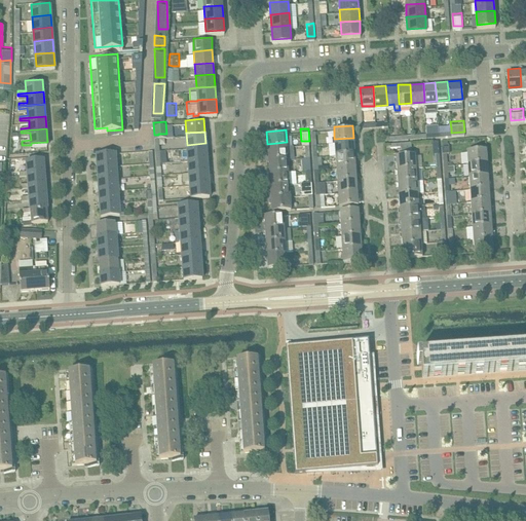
[(159,142),(158,135),(154,135),(155,147),(168,146),(168,141),(159,142)]
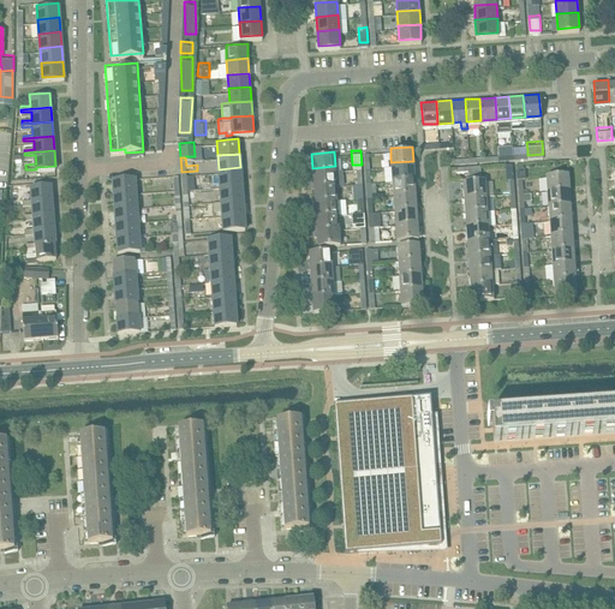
[(509,190),(514,190),(512,160),(505,160),(505,168),(508,167),(509,190)]
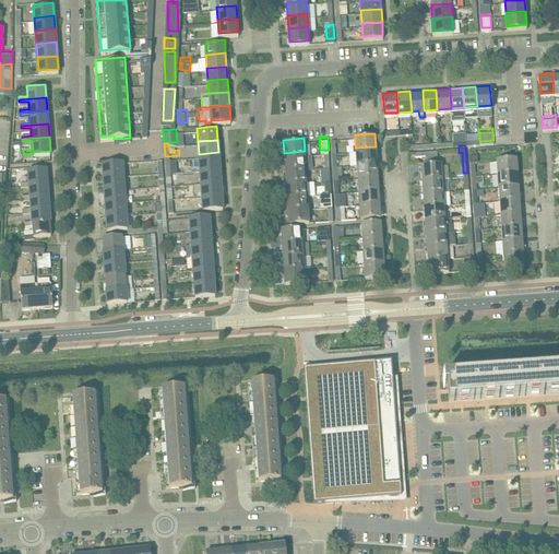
[(377,161),(376,146),(355,148),(356,162),(377,161)]
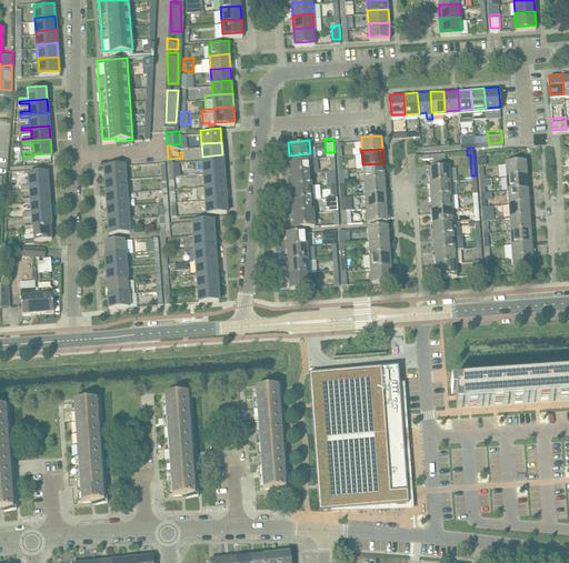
[(443,150),(421,151),(422,156),(433,154),(433,161),(445,160),(443,150)]
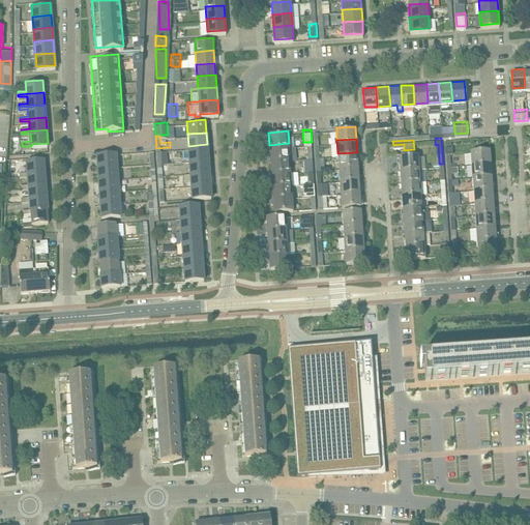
[(289,157),(289,143),(269,145),(270,158),(289,157)]
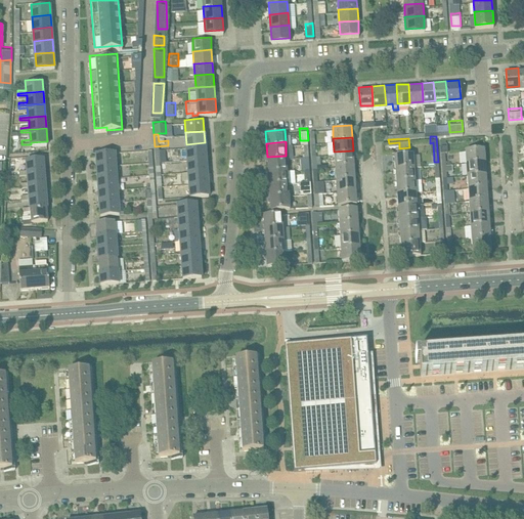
[(206,155),(205,142),(186,144),(187,157),(206,155)]
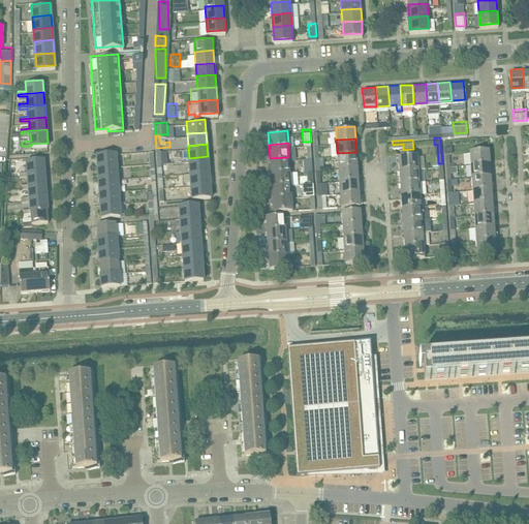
[(169,147),(156,148),(157,160),(161,160),(183,158),(182,153),(169,153),(169,147)]
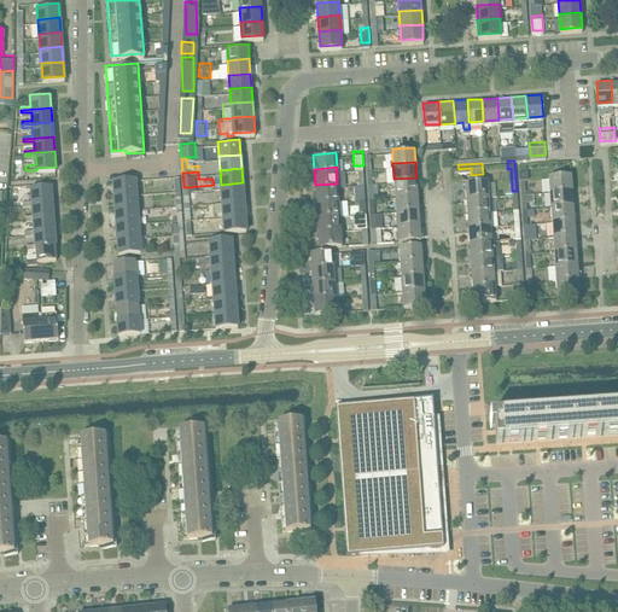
[(549,188),(572,187),(571,172),(548,174),(549,188)]
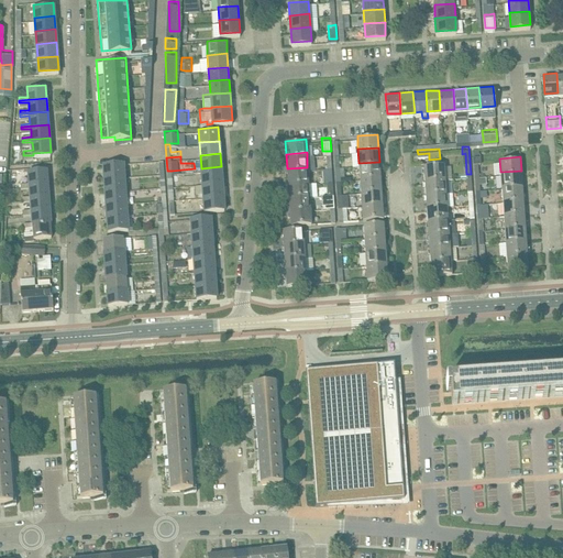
[(105,175),(124,173),(123,160),(103,162),(105,175)]
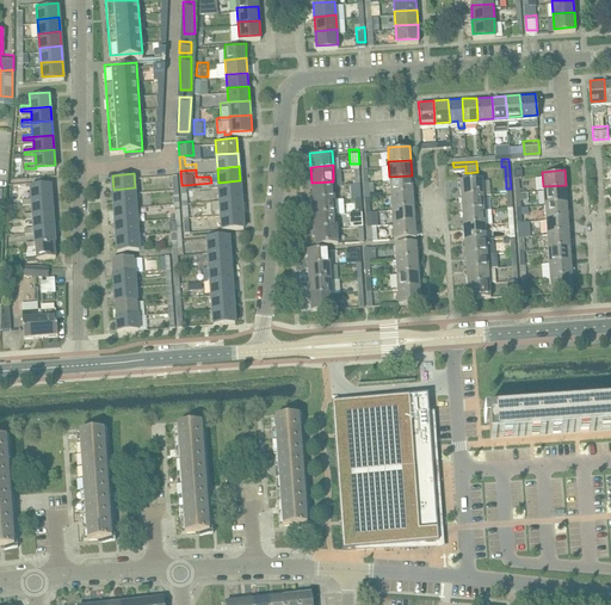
[(413,190),(412,176),(389,177),(390,191),(413,190)]
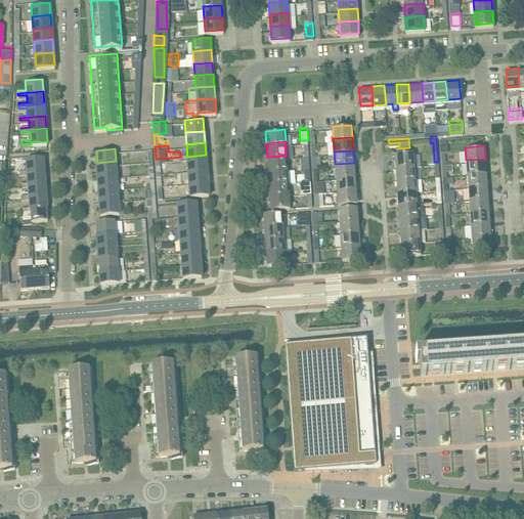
[(395,165),(413,164),(413,150),(394,153),(395,165)]
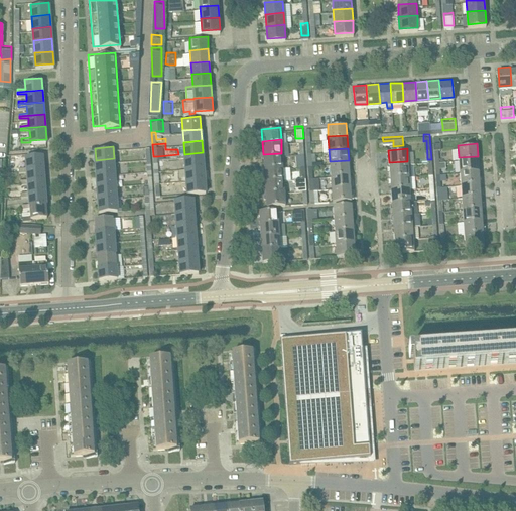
[(303,151),(299,151),(296,151),(296,163),(300,163),(300,164),(304,163),(303,151)]
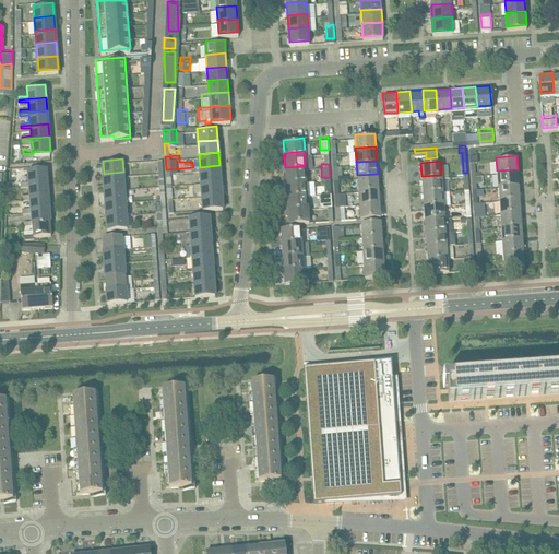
[(20,180),(47,178),(46,165),(27,166),(28,177),(20,178),(20,180)]
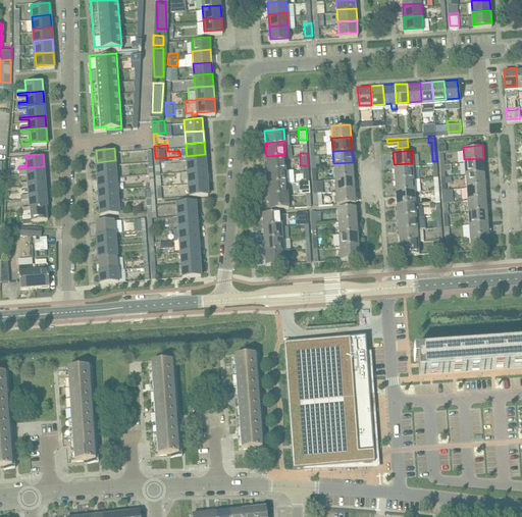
[(205,154),(187,156),(188,168),(206,166),(205,154)]
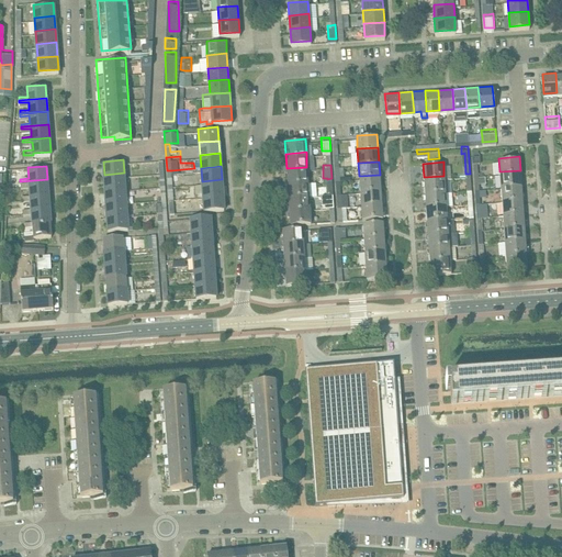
[(306,167),(287,168),(288,181),(307,180),(306,167)]
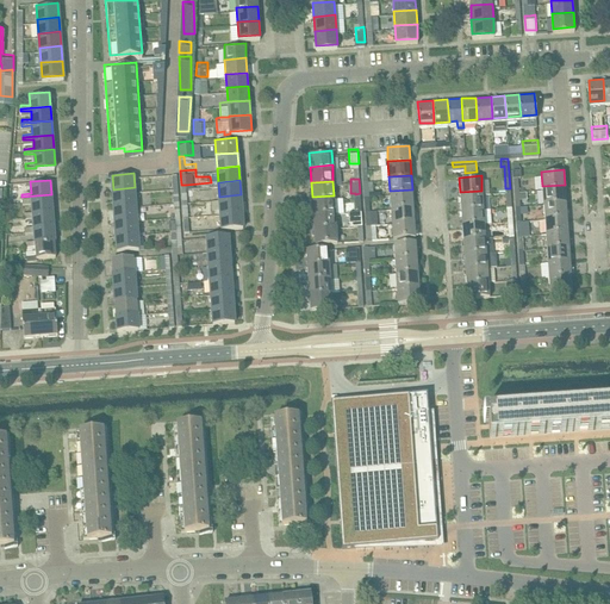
[(566,199),(565,185),(542,186),(543,200),(566,199)]
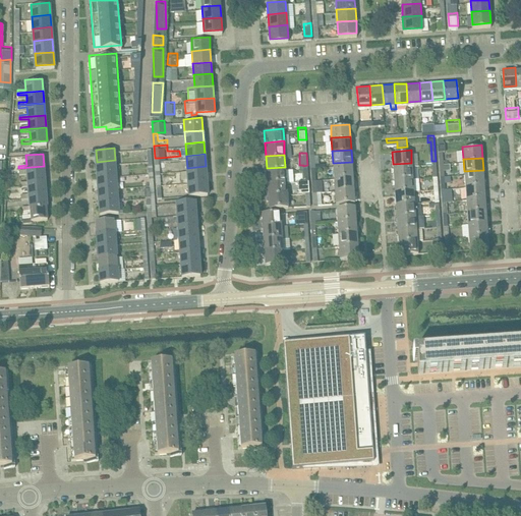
[(115,160),(97,162),(97,174),(116,173),(115,160)]
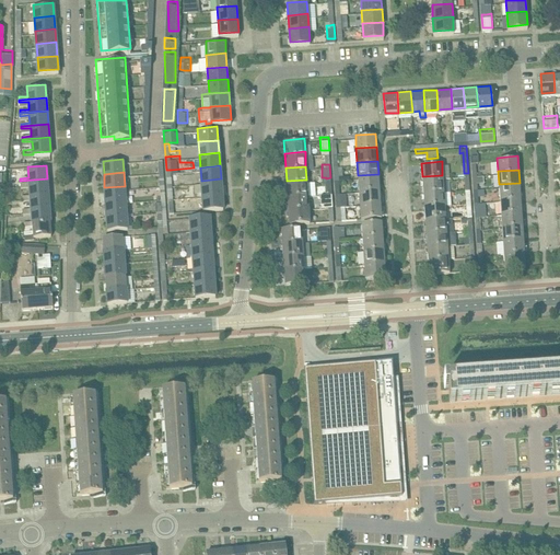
[(378,174),(358,175),(359,189),(380,188),(378,174)]
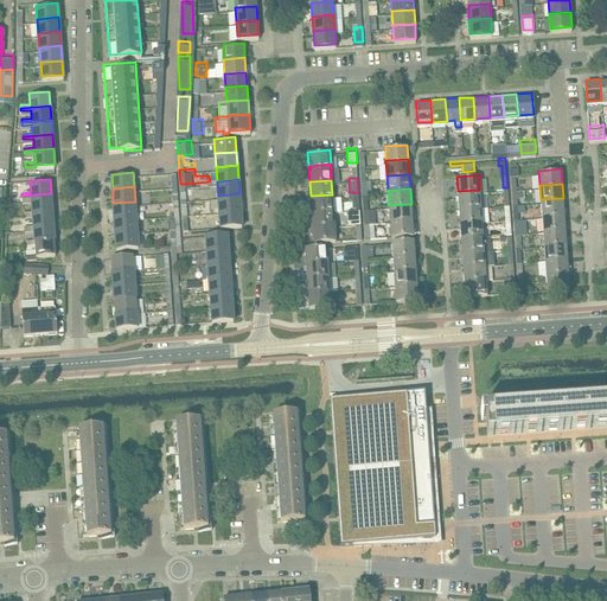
[(479,190),(458,191),(459,205),(480,204),(479,190)]
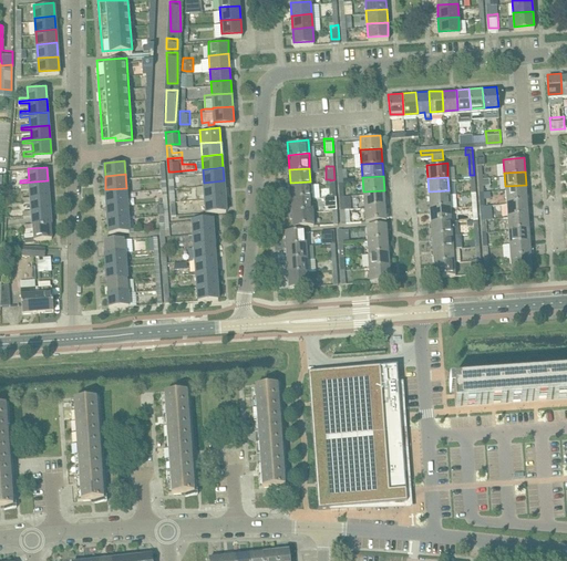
[(48,180),(20,183),(20,186),(29,185),(30,193),(21,194),(21,196),(49,194),(48,180)]
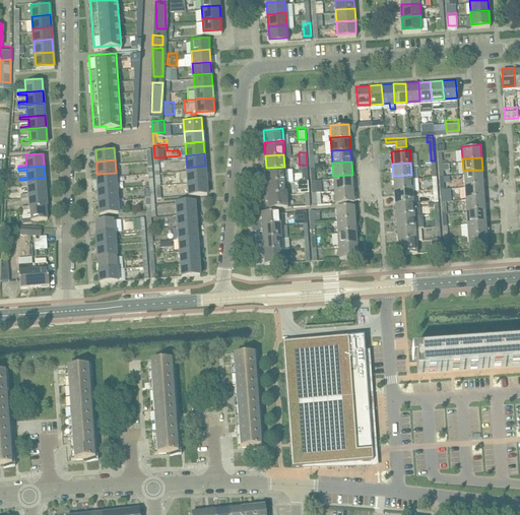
[(206,179),(205,166),(187,168),(188,180),(206,179)]
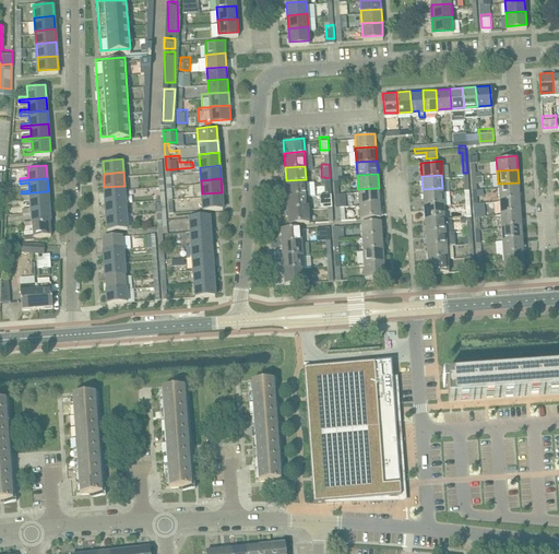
[(307,192),(306,179),(286,180),(287,193),(307,192)]
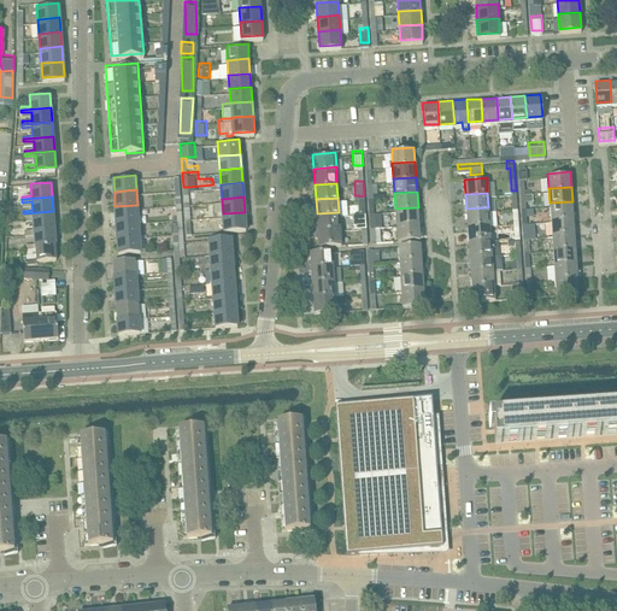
[(574,216),(573,201),(550,203),(551,218),(574,216)]
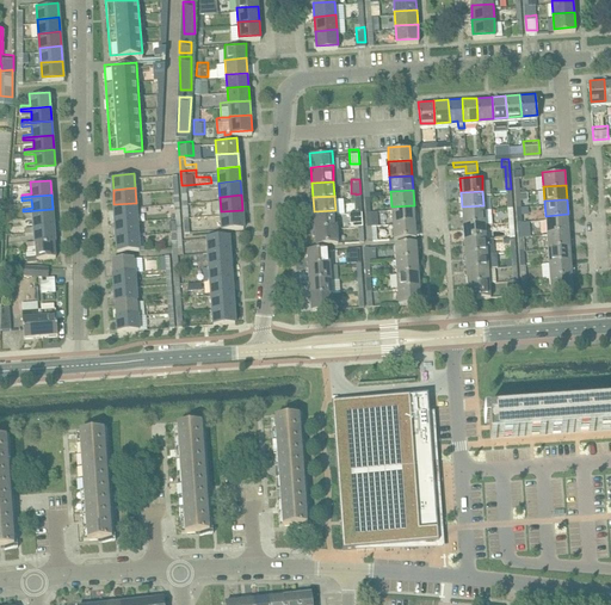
[(136,203),(113,204),(115,218),(136,217),(136,203)]
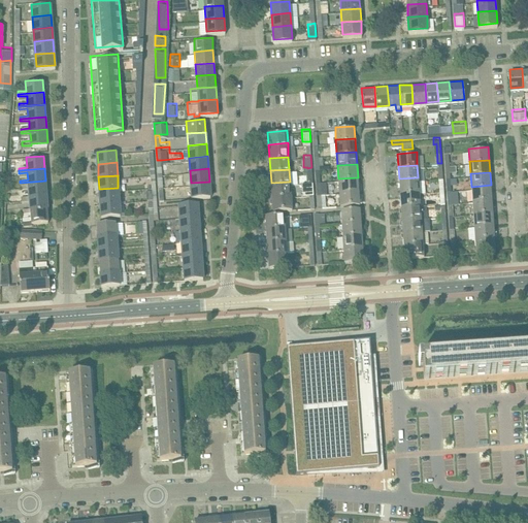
[(358,177),(338,178),(339,190),(358,188),(358,177)]
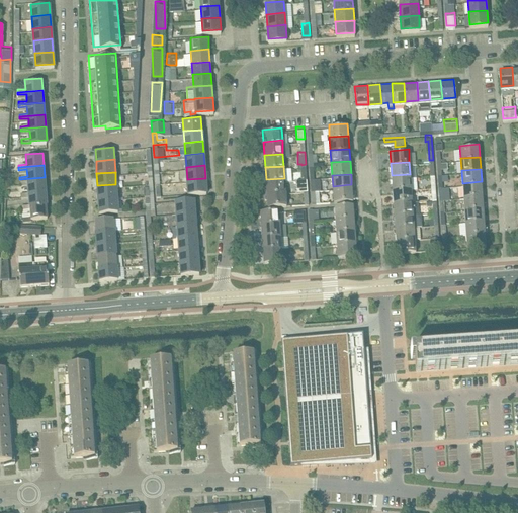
[(410,174),(392,175),(393,187),(411,186),(410,174)]
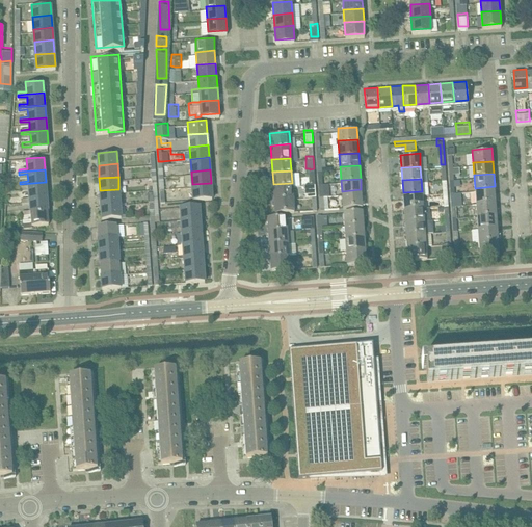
[(46,182),(20,184),(20,187),(28,186),(29,193),(21,194),(21,196),(47,195),(46,182)]
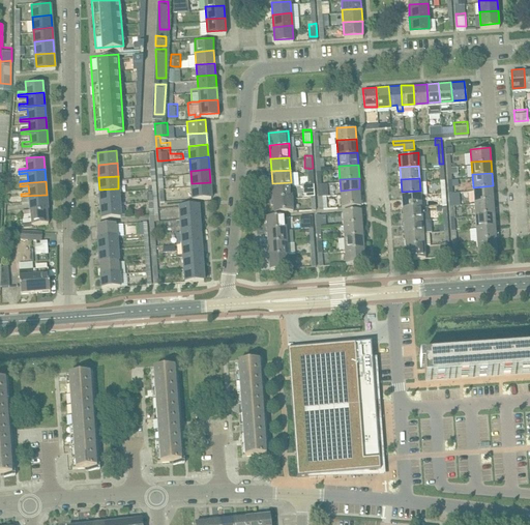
[(210,182),(192,183),(193,196),(211,195),(210,182)]
